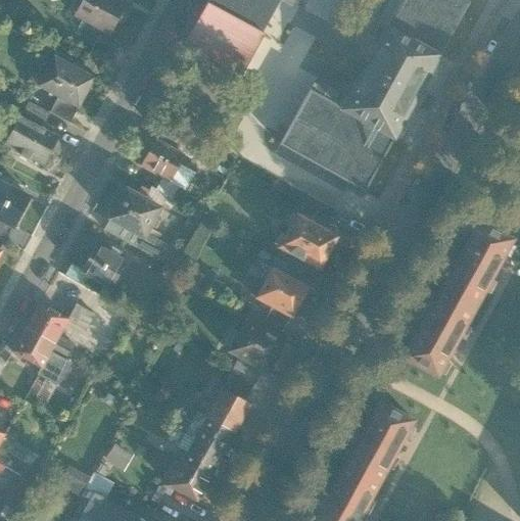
[(87,0),(79,16),(86,19),(106,30),(116,35),(133,4),(125,0),(87,0)]
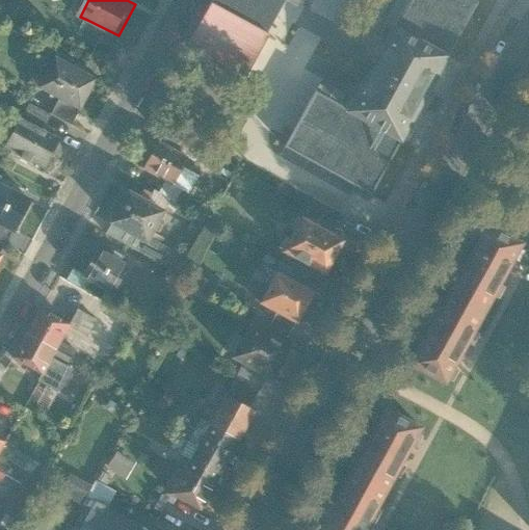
[(247,74),(287,0),(209,0),(187,42),(247,74)]
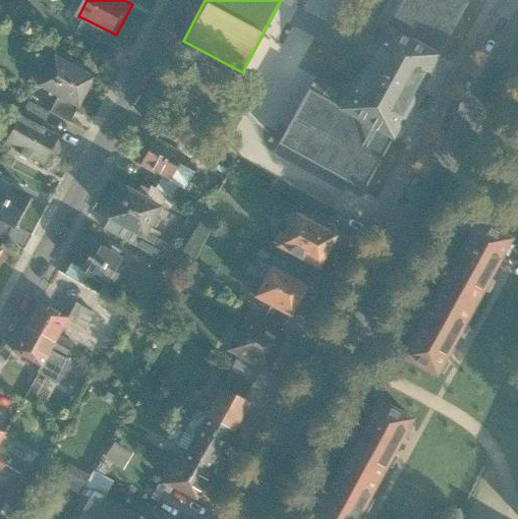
[(311,81),(277,142),(363,188),(468,0),(398,0),(342,99),(311,81)]
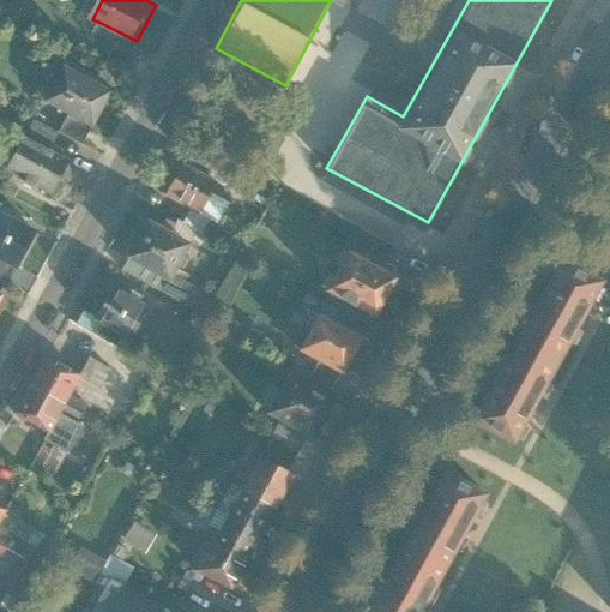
[(125,35),(101,23),(95,35),(118,47),(125,35)]
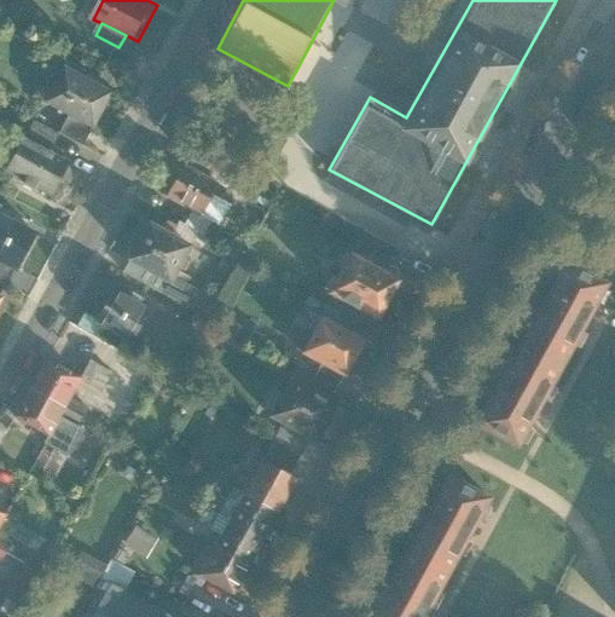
[(117,91),(70,65),(50,103),(74,115),(98,128),(117,91)]
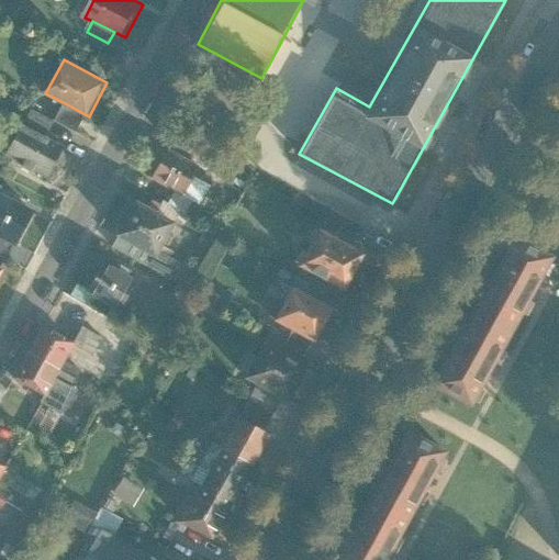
[(67,104),(56,123),(79,134),(89,116),(67,104)]
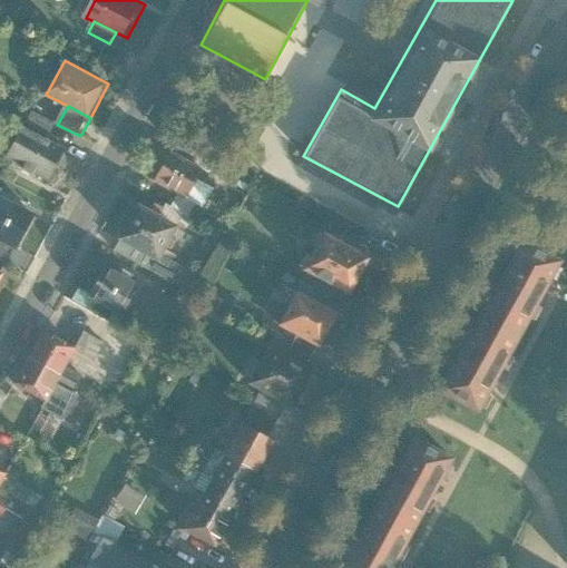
[(35,113),(27,126),(49,138),(57,125),(35,113)]
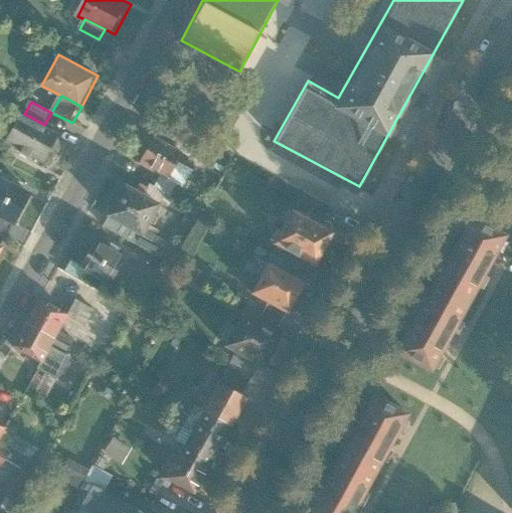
[(44,125),(24,114),(8,142),(47,165),(64,137),(44,125)]
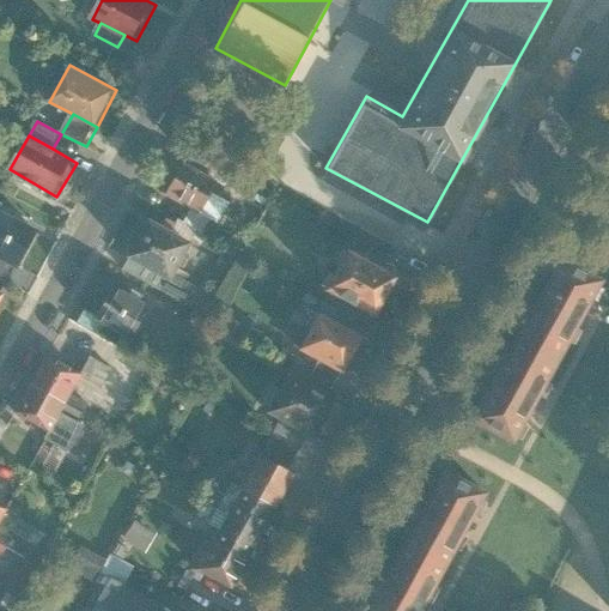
[(220,185),(183,164),(165,197),(202,217),(220,185)]
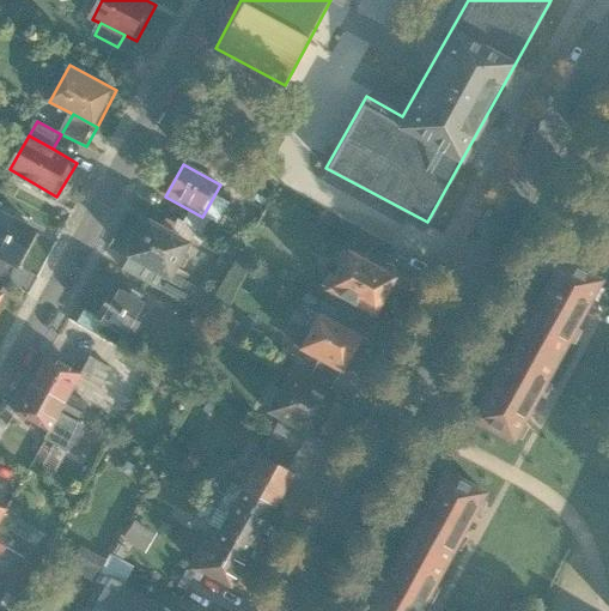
[(0,258),(22,268),(43,230),(4,209),(6,205),(0,201),(0,258)]
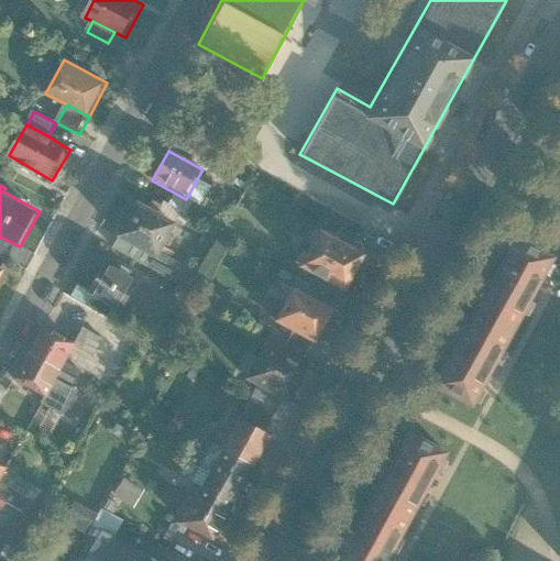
[(174,222),(133,200),(113,237),(154,259),(174,222)]
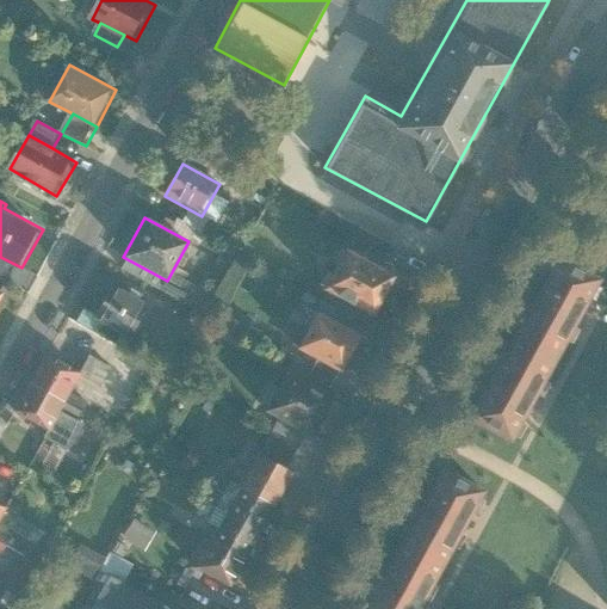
[(394,275),(342,246),(320,288),(372,315),(394,275)]
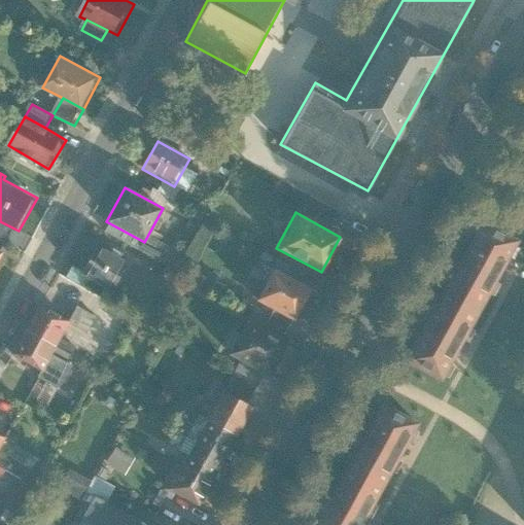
[(484,220),(445,292),(482,312),(521,240),(484,220)]
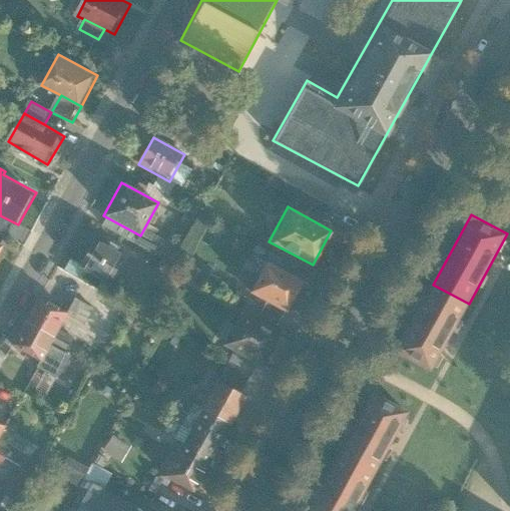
[(18,224),(0,215),(0,232),(11,238),(18,224)]
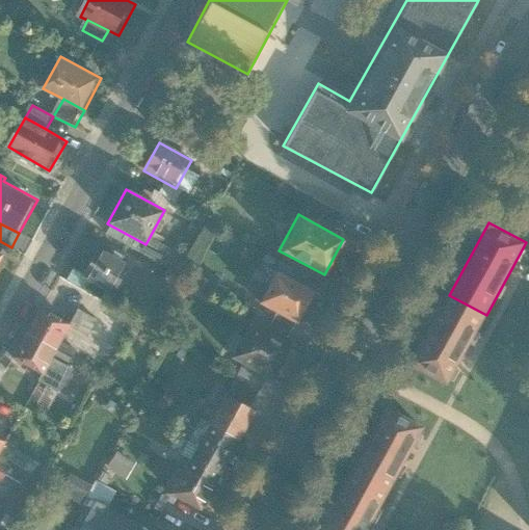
[(132,267),(100,250),(84,280),(116,297),(132,267)]
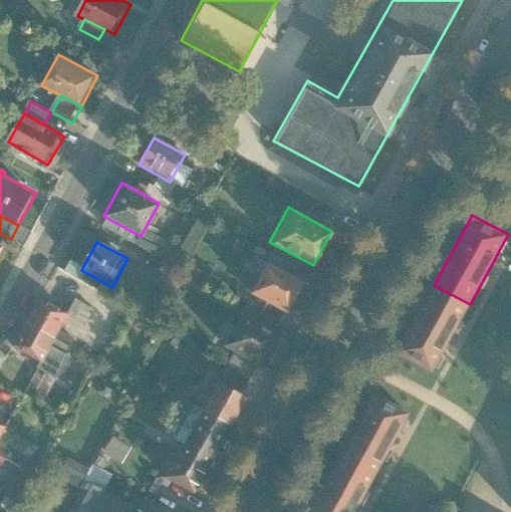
[(302,281),(264,262),(249,293),(287,313),(302,281)]
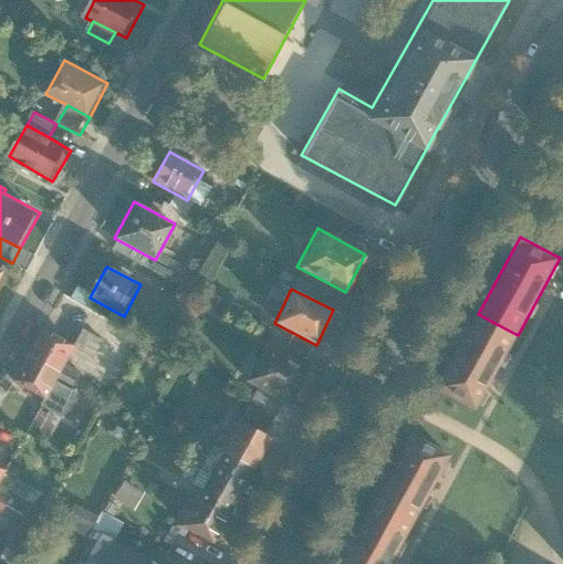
[(478,314),(436,390),(476,411),(518,335),(478,314)]
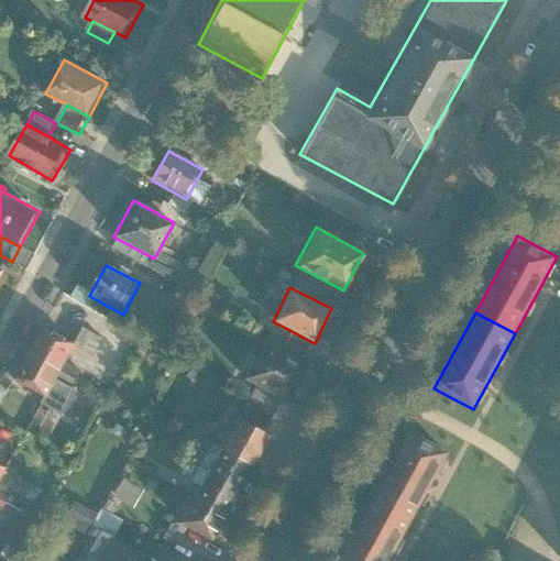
[(13,378),(44,397),(74,345),(43,328),(13,378)]
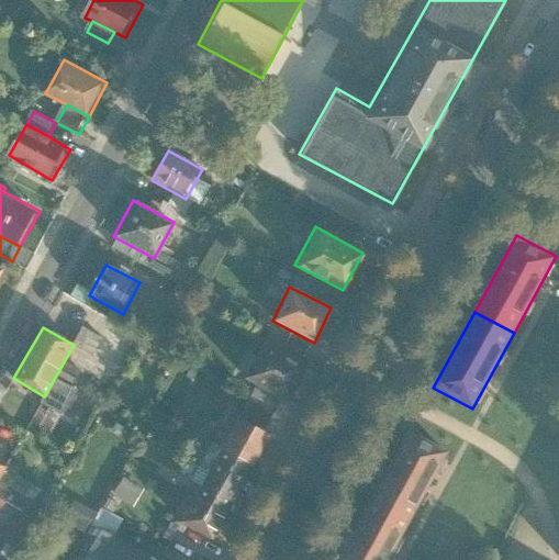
[(306,366),(260,342),(241,380),(256,389),(281,402),(287,404),(306,366)]
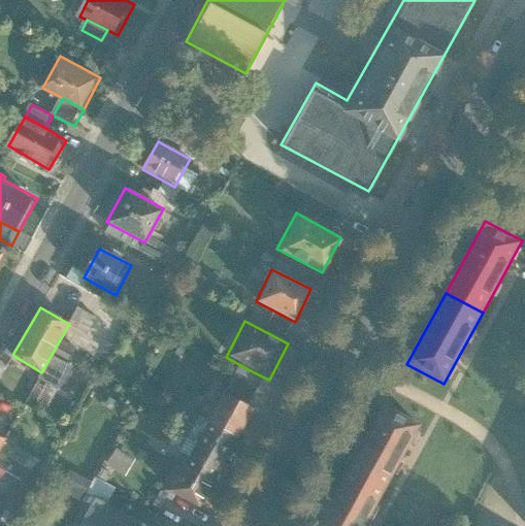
[(240,365),(233,380),(256,392),(264,377),(240,365)]
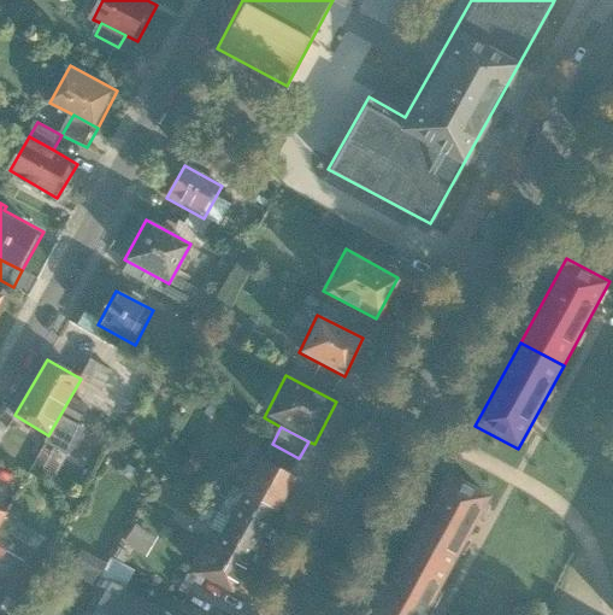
[(272,444),(263,462),(289,476),(299,458),(272,444)]
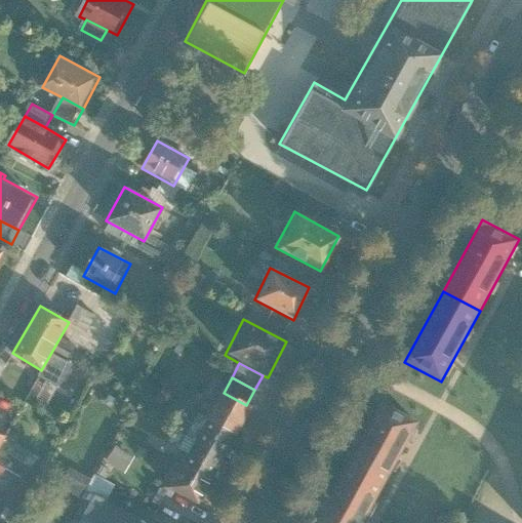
[(221,391),(205,419),(236,435),(251,407),(246,405),(224,393),(221,391)]
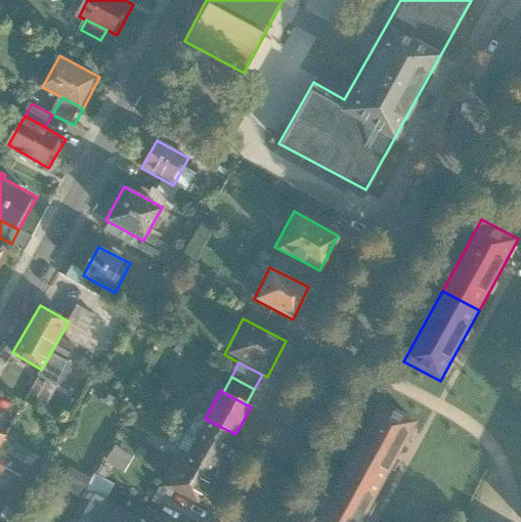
[(379,401),(343,467),(381,487),(417,422),(379,401)]
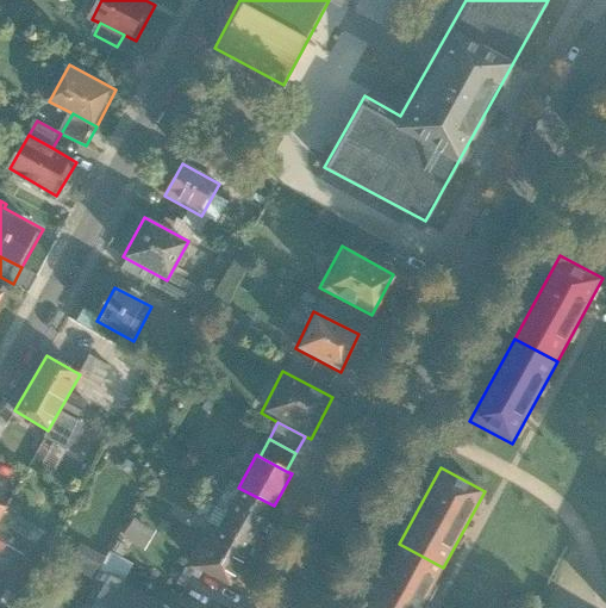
[(238,488),(225,513),(260,532),(274,506),(238,488)]
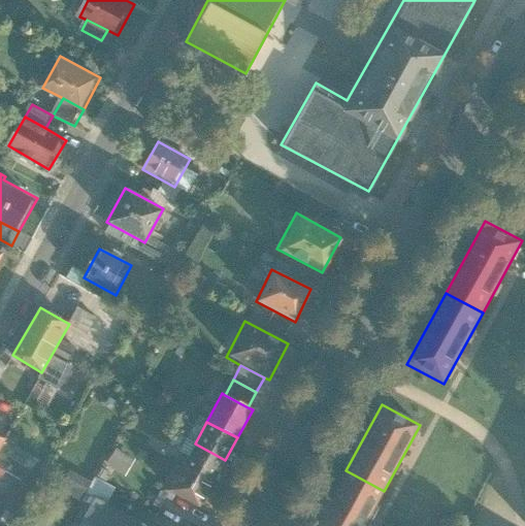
[(195,444),(182,467),(212,484),(225,460),(195,444)]
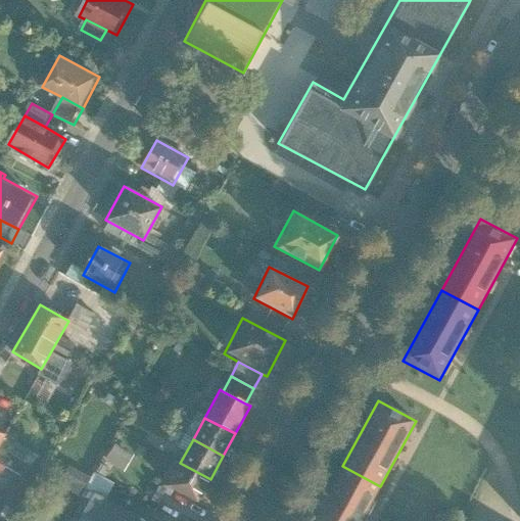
[(169,485),(198,502),(210,479),(180,463),(169,485)]
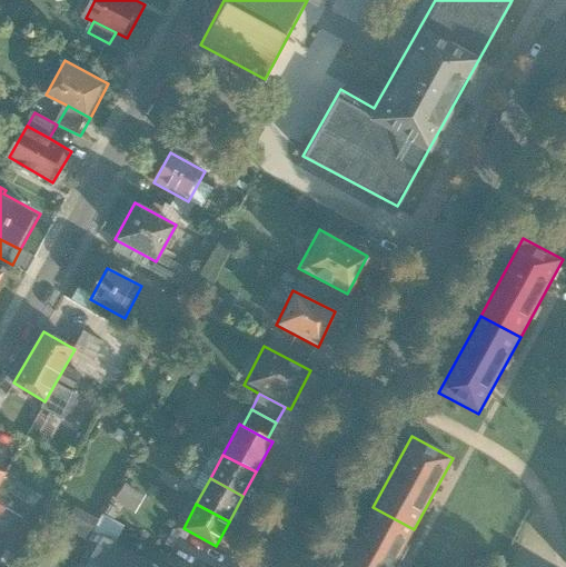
[(373,507),(339,566),(391,566),(414,529),(373,507)]
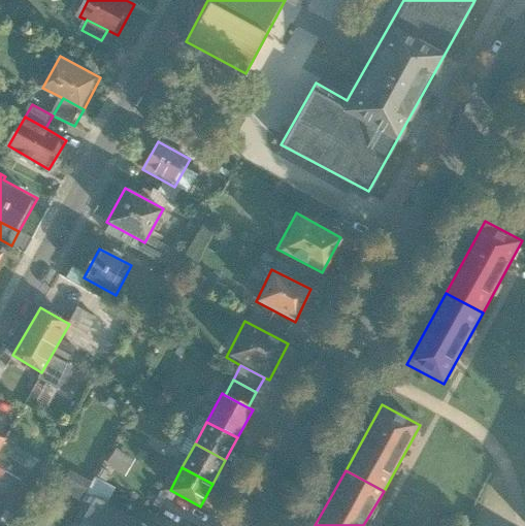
[(91,485),(70,473),(61,492),(80,503),(91,485)]
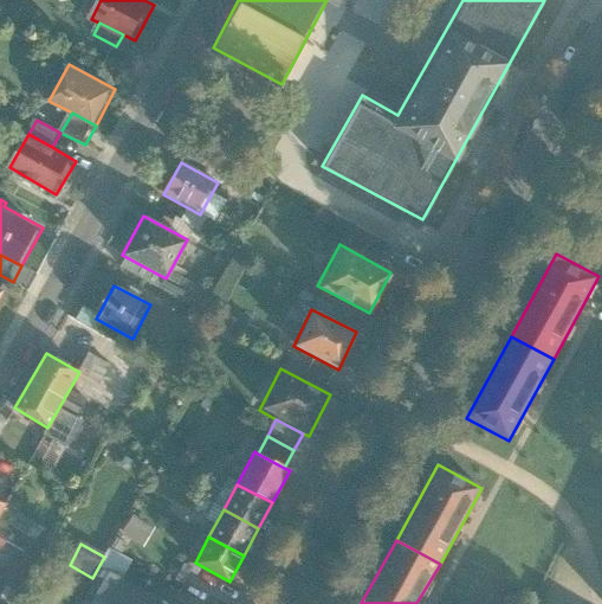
[(163,603),(107,573),(89,603),(163,603)]
